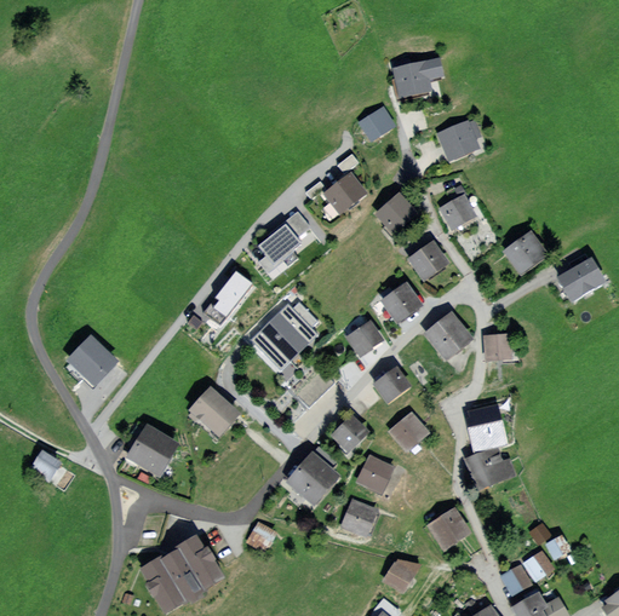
[(436,59),(394,68),(400,95),(430,88),(429,80),(440,78),(436,59)]
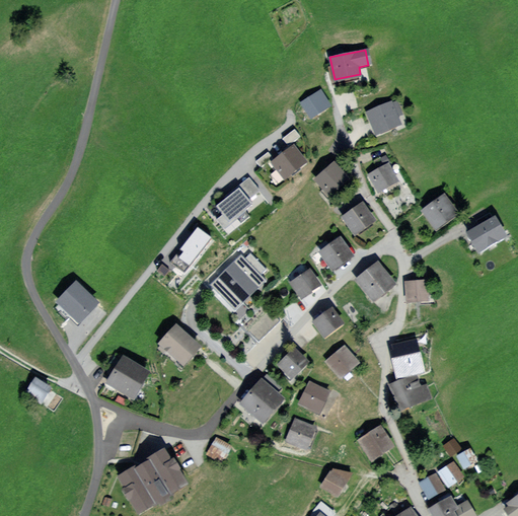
[(302,103),(311,119),(331,106),(321,90),(302,103)]
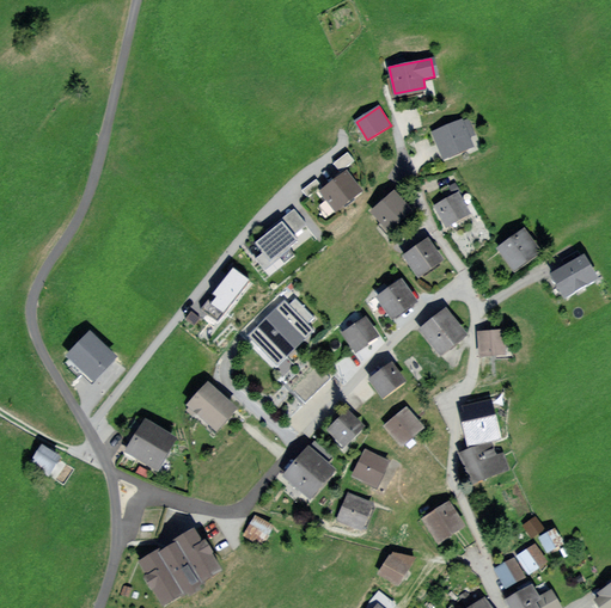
[(466,117),(432,130),(444,159),(477,146),(466,117)]
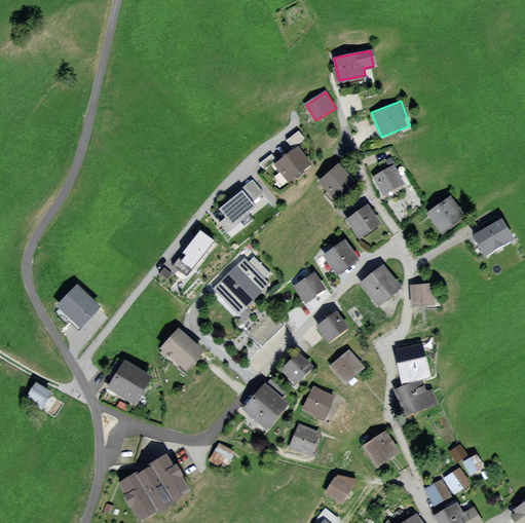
[(309,159),(294,143),(271,162),(286,179),(309,159)]
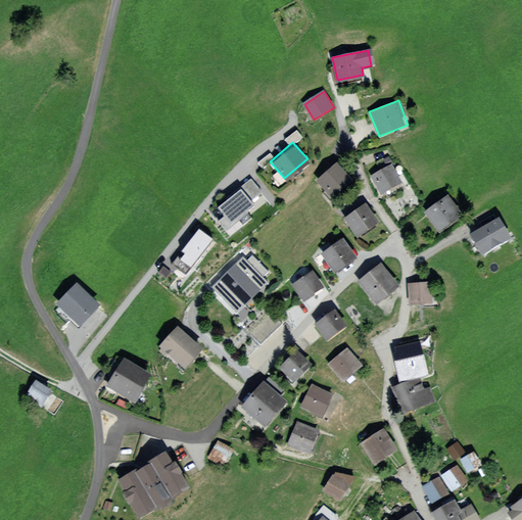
[(395,160),(373,175),(386,195),(409,181),(395,160)]
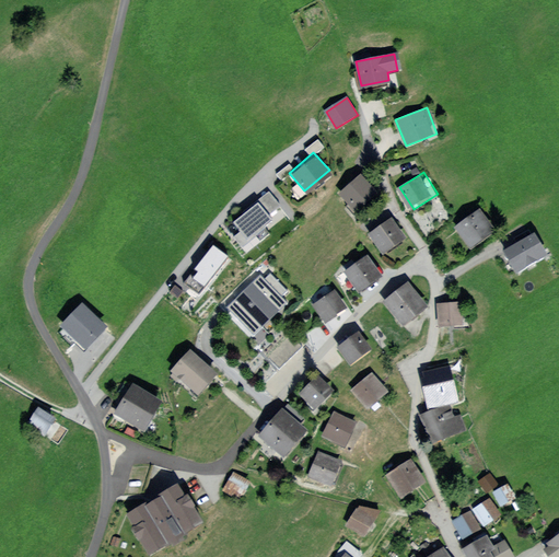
[(362,175),(340,193),(360,217),(382,198),(362,175)]
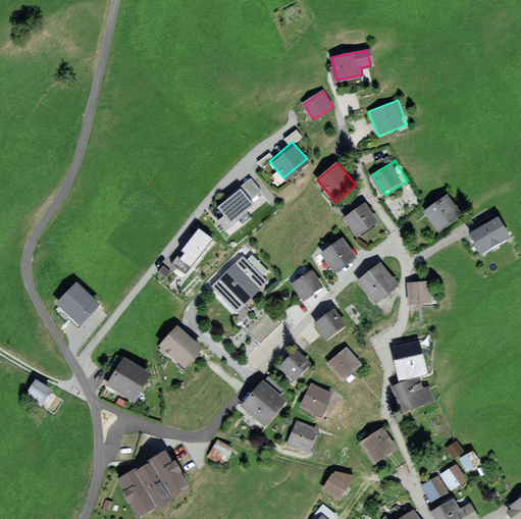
[(260,189),(249,176),(216,203),(230,220),(253,202),(250,198),(260,189)]
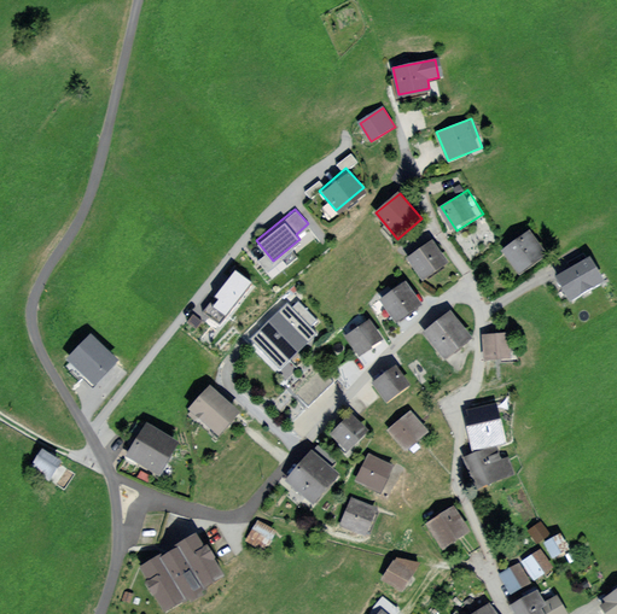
[(531,226),(501,249),(519,274),(551,251),(531,226)]
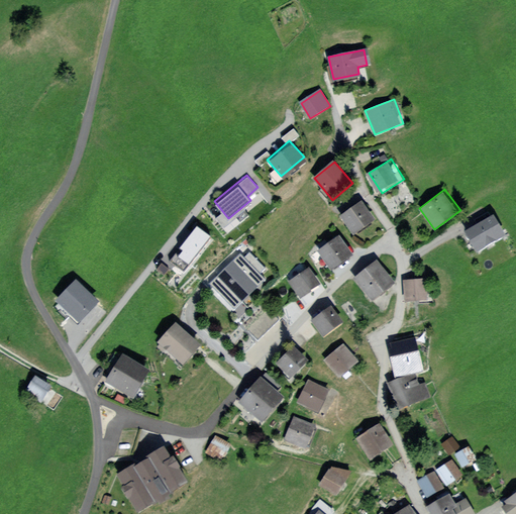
[(360,200),(338,216),(354,237),(376,221),(360,200)]
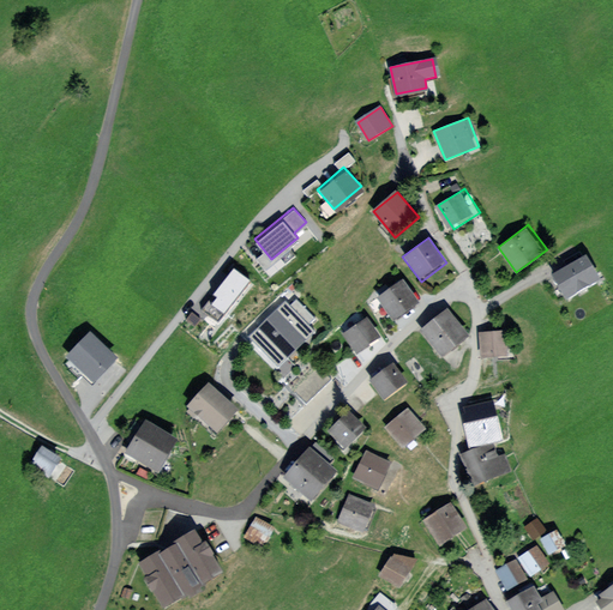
[(584,253),(550,273),(568,305),(602,283),(584,253)]
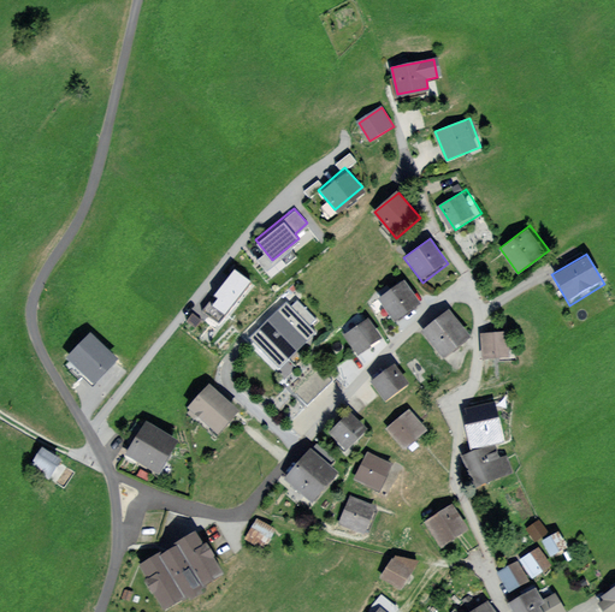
[(218,322),(250,281),(234,268),(201,309),(218,322)]
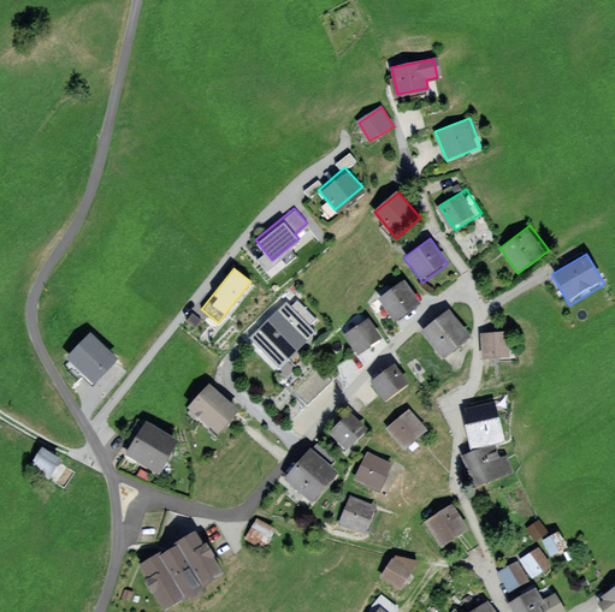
[(407,280),(380,301),(397,322),(424,302),(407,280)]
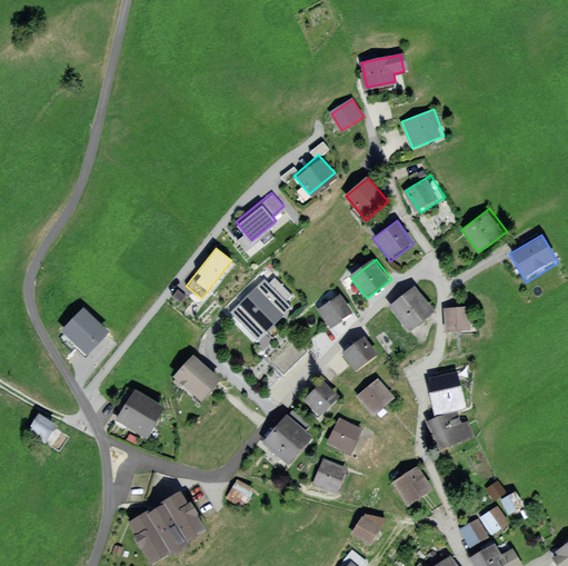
[(269,272),(227,314),(259,346),(300,305),(269,272)]
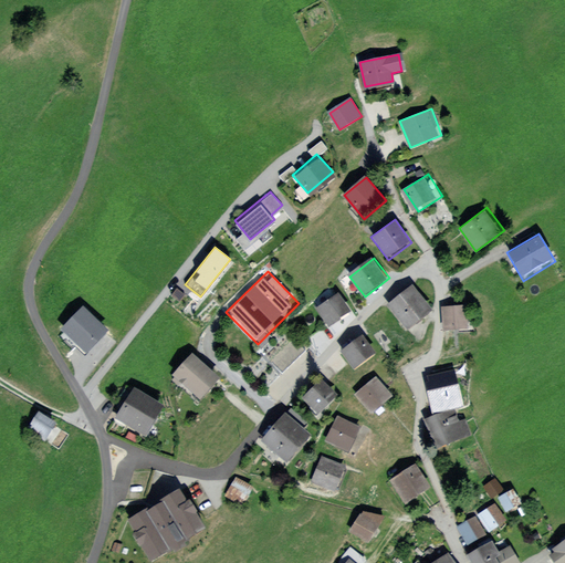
[(433,313),(411,287),(386,308),(408,333),(433,313)]
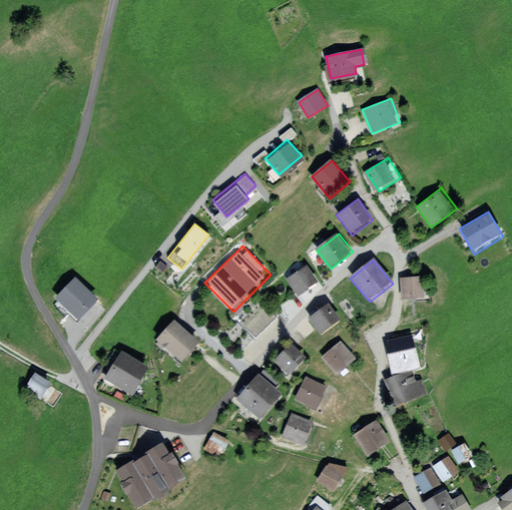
[(305,265),(284,280),(298,298),(319,283),(305,265)]
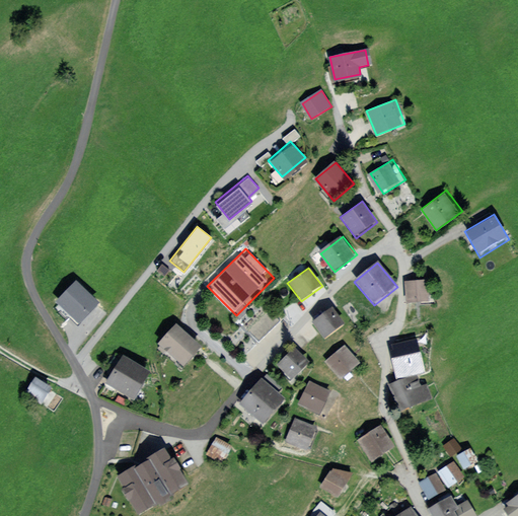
[(429,280),(407,281),(409,303),(431,302),(429,280)]
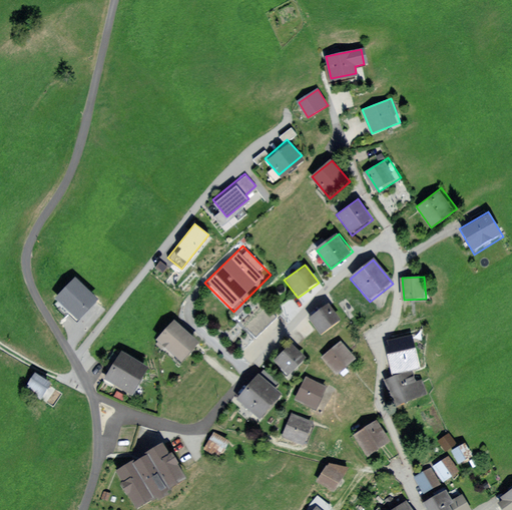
[(75,279),(57,296),(76,315),(94,298),(75,279)]
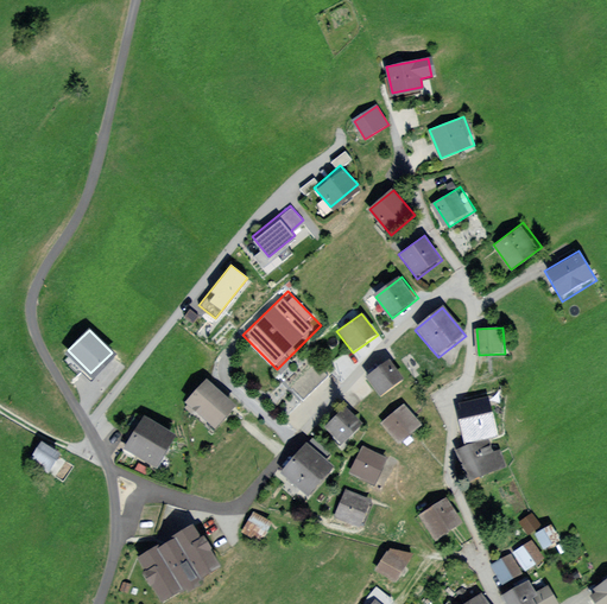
[(310,354),(282,379),(302,400),(329,376),(310,354)]
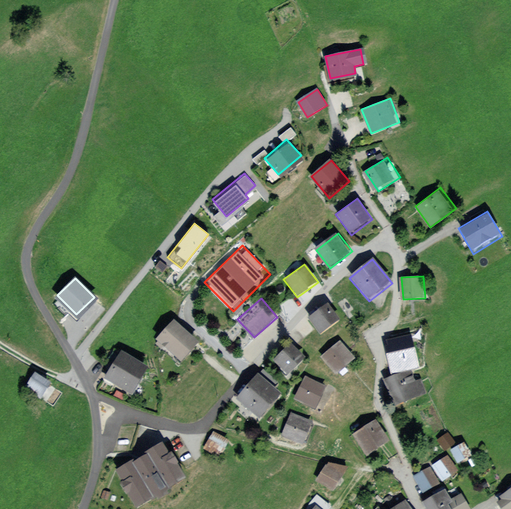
[(327,305),(304,321),(317,338),(339,323),(327,305)]
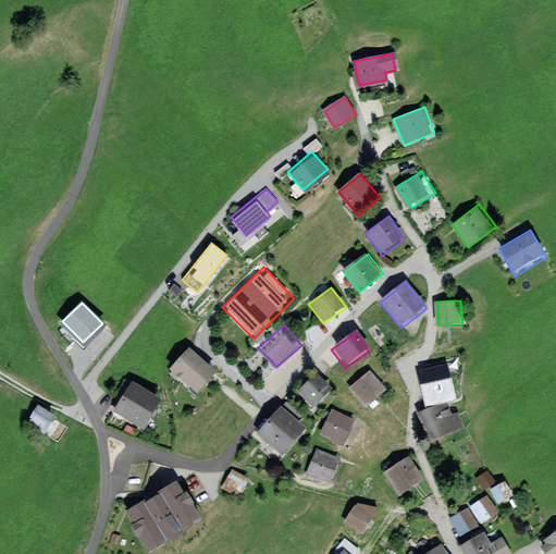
[(189,346),(167,372),(198,398),(220,373),(189,346)]
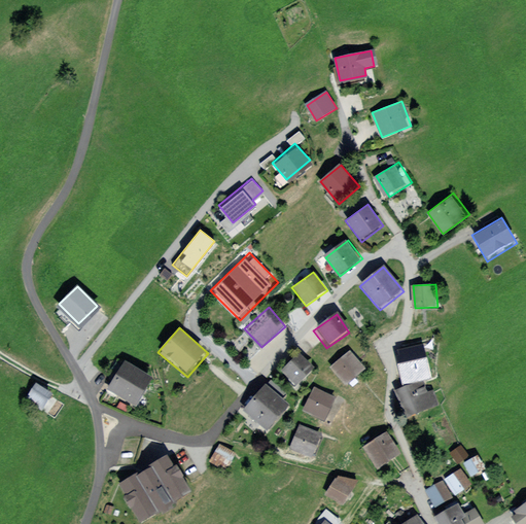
[(421,347),(394,351),(400,385),(427,380),(421,347)]
